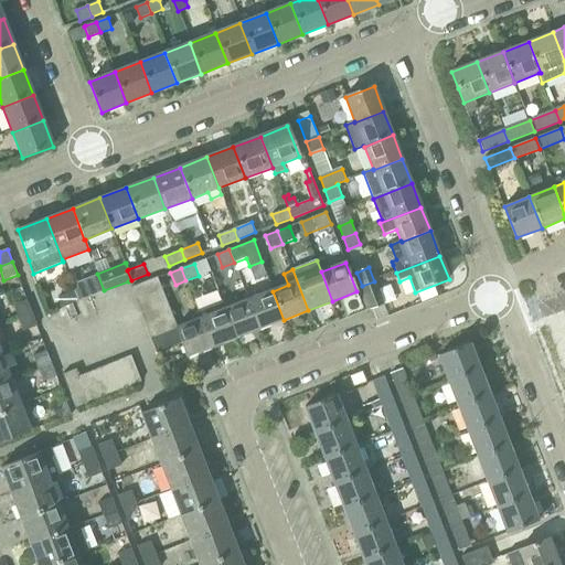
[(88,277),(72,284),(74,291),(78,301),(95,294),(104,290),(97,274),(88,277)]
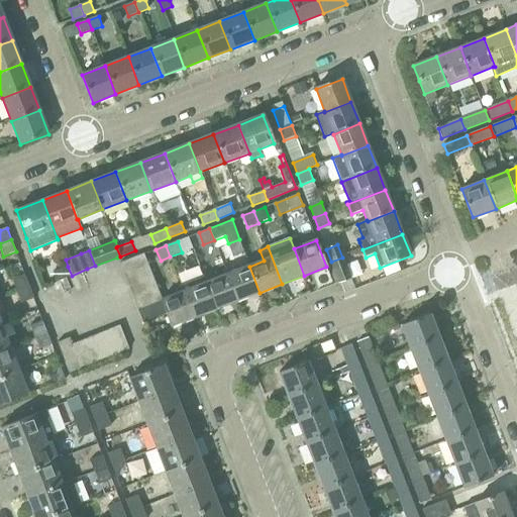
[(143,254),(120,264),(125,277),(148,268),(143,254)]
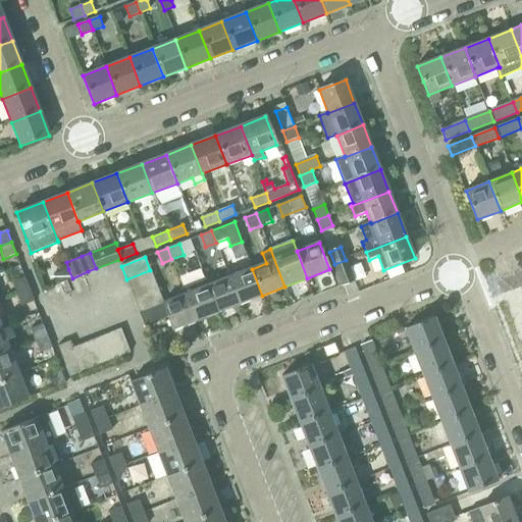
[(346,260),(334,264),(343,284),(354,280),(346,260)]
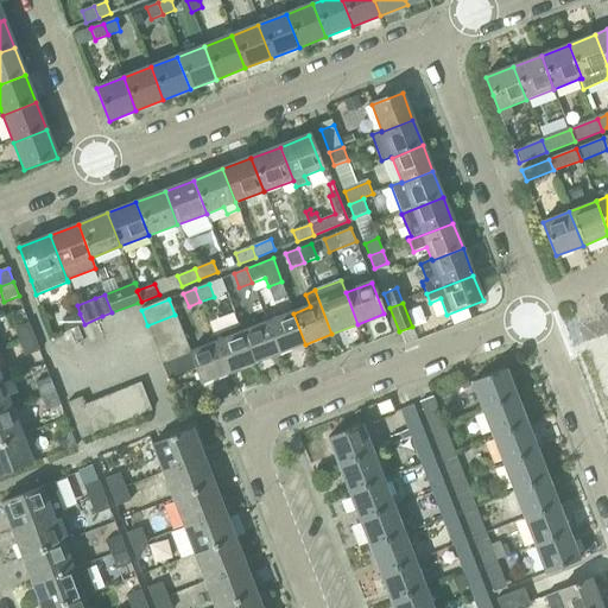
[(80,314),(63,321),(67,330),(84,324),(80,314)]
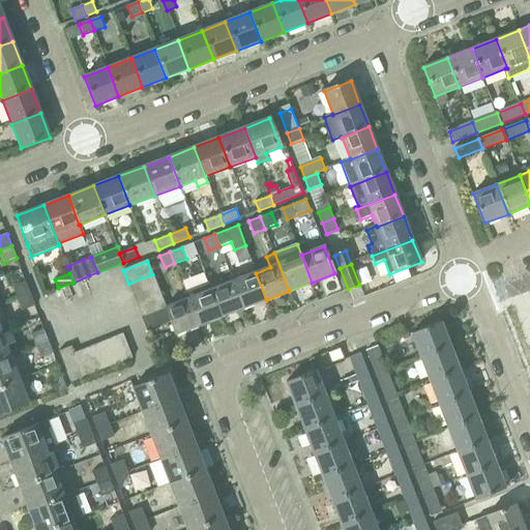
[(256,273),(233,282),(243,310),(266,300),(256,273)]
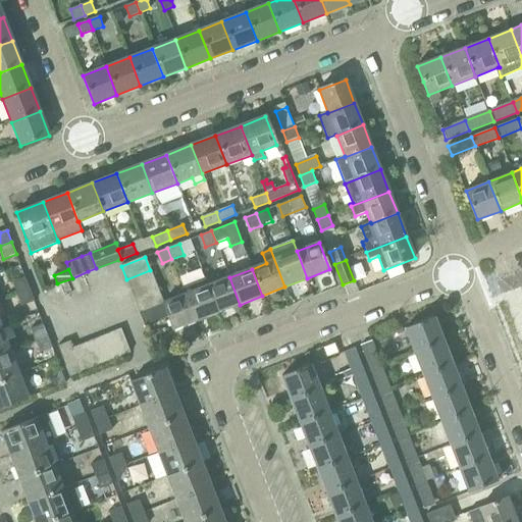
[(150,270),(126,279),(131,291),(154,281),(150,270)]
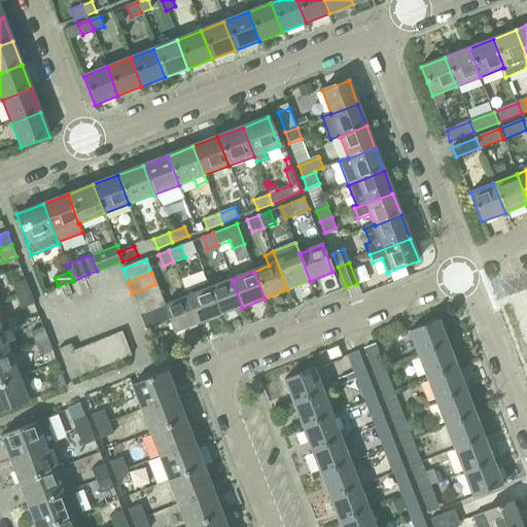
[(51,288),(46,276),(41,278),(45,290),(51,288)]
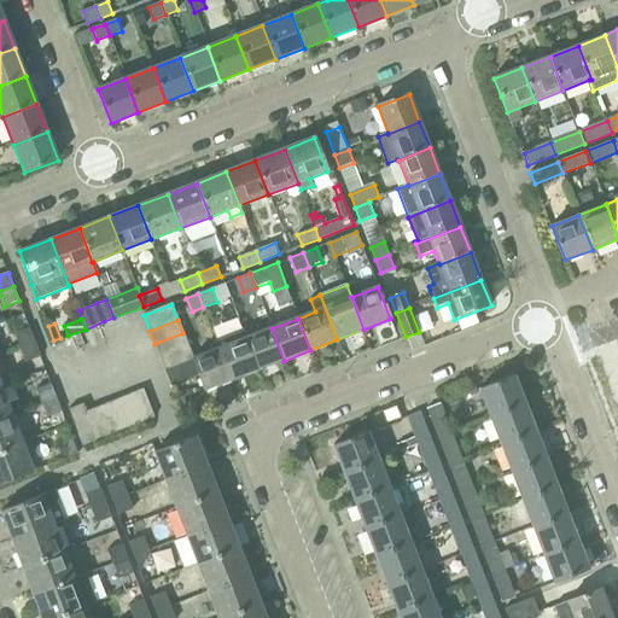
[(21,348),(35,343),(30,328),(15,334),(21,348)]
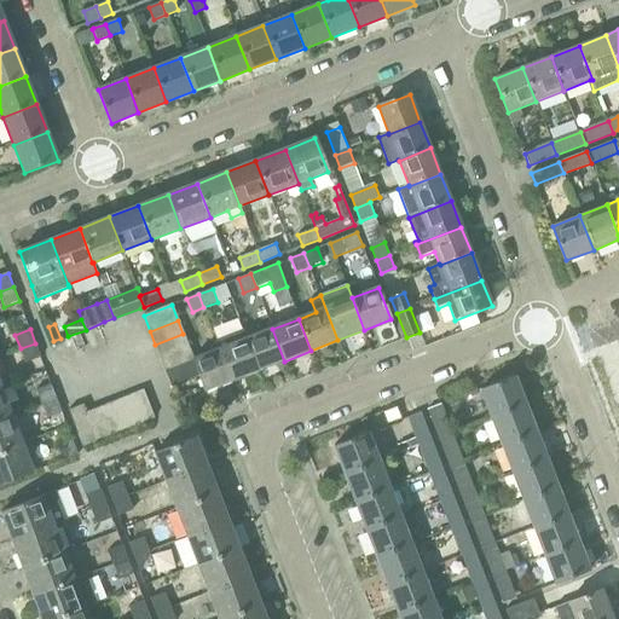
[(242,329),(215,339),(220,350),(232,382),(259,371),(246,340),(242,329)]
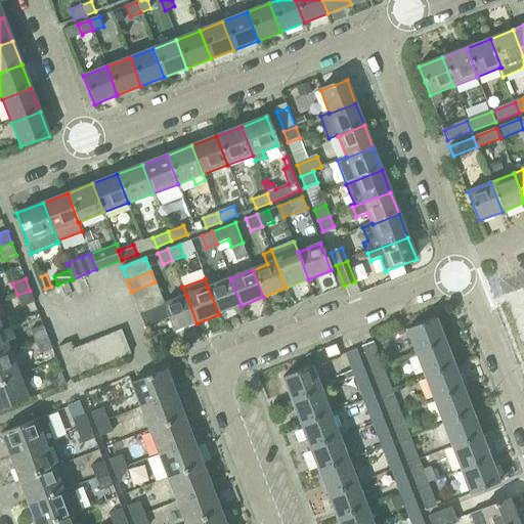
[(230,278),(208,288),(219,314),(241,306),(230,278)]
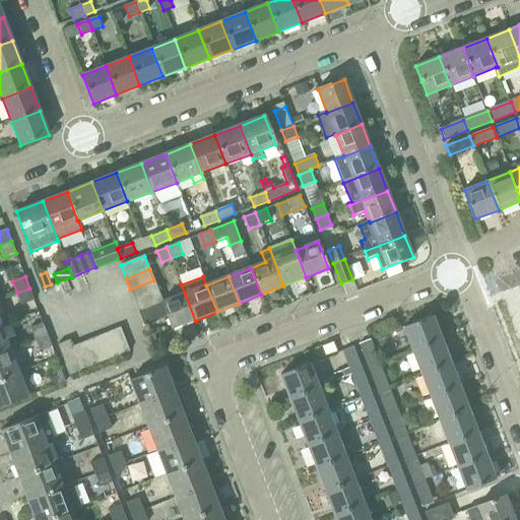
[(153,280),(130,289),(135,301),(158,291),(153,280)]
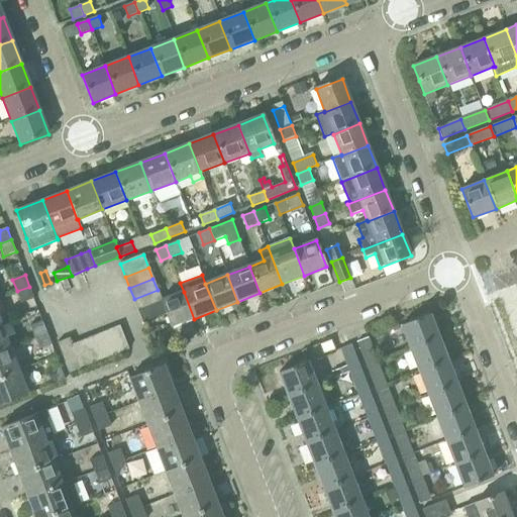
[(29,287),(17,291),(21,303),(33,298),(29,287)]
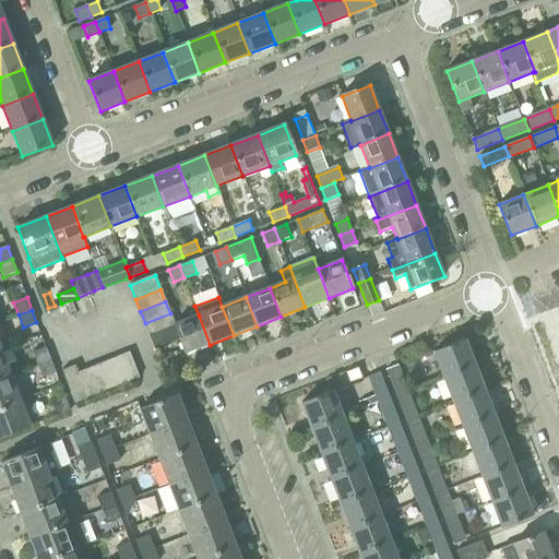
[(170,313),(145,323),(150,336),(174,326),(174,325),(175,325),(170,313)]
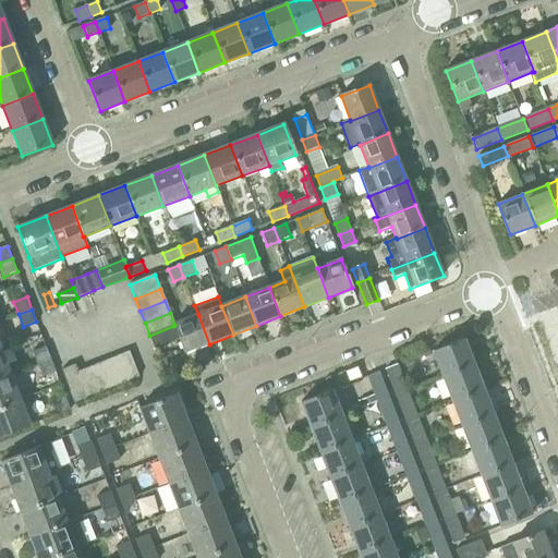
[(174,325),(173,325),(173,326),(179,339),(184,353),(209,344),(198,315),(174,325)]
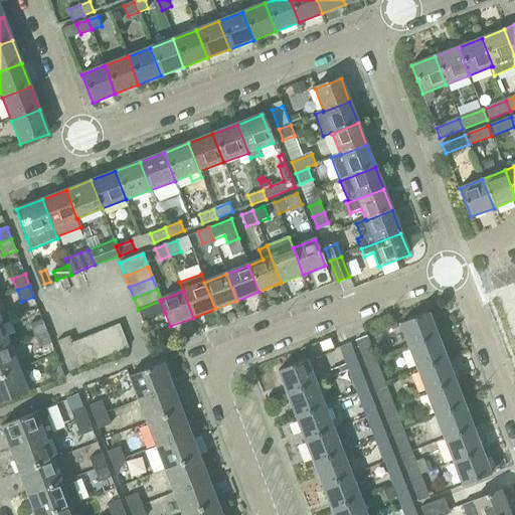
[(160,301),(138,310),(143,322),(165,313),(160,301)]
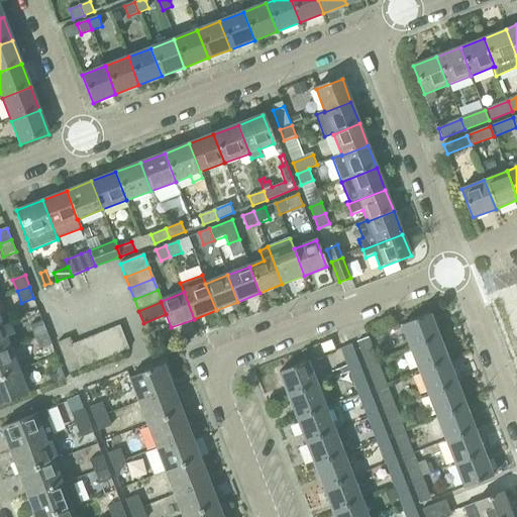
[(410,349),(439,338),(430,315),(401,326),(410,349)]
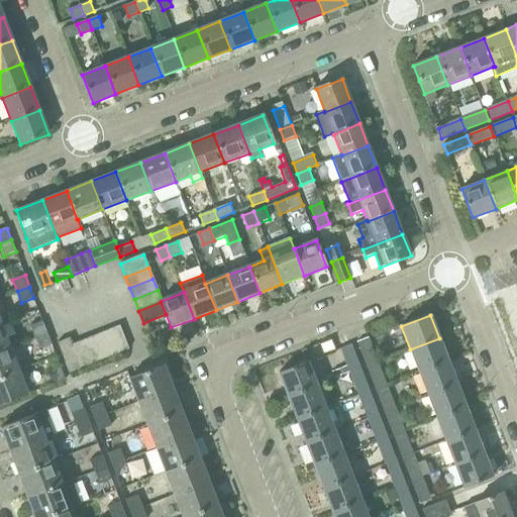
[(34,337),(46,332),(42,321),(30,326),(34,337)]
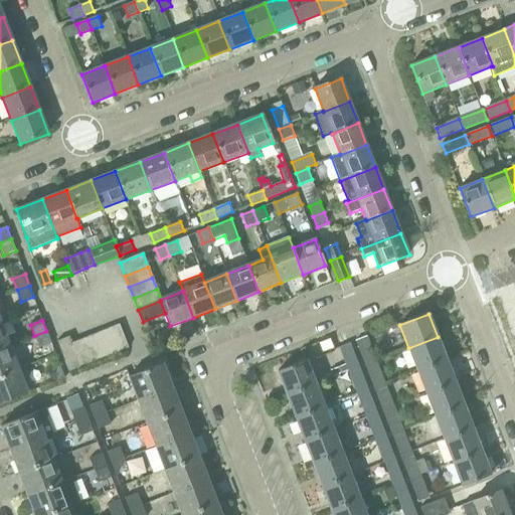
[(0,323),(0,349),(9,346),(0,323)]
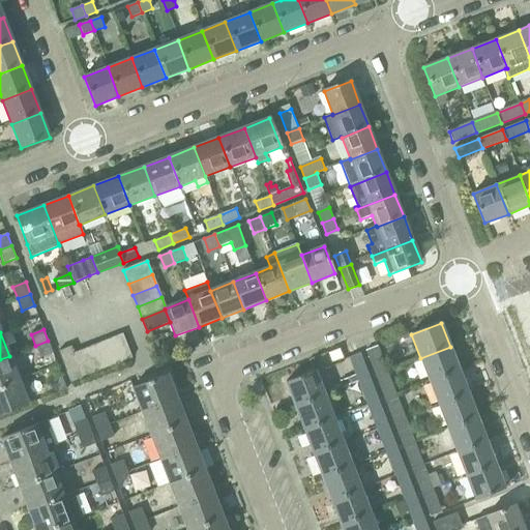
[(111,341),(120,364),(134,359),(124,335),(111,341)]
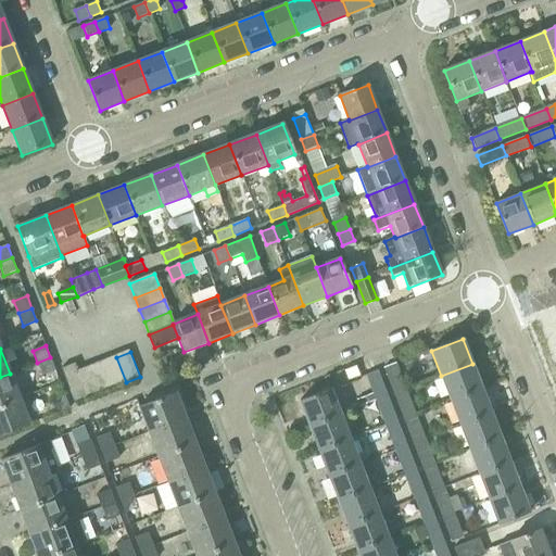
[(50,357),(37,363),(42,376),(55,370),(50,357)]
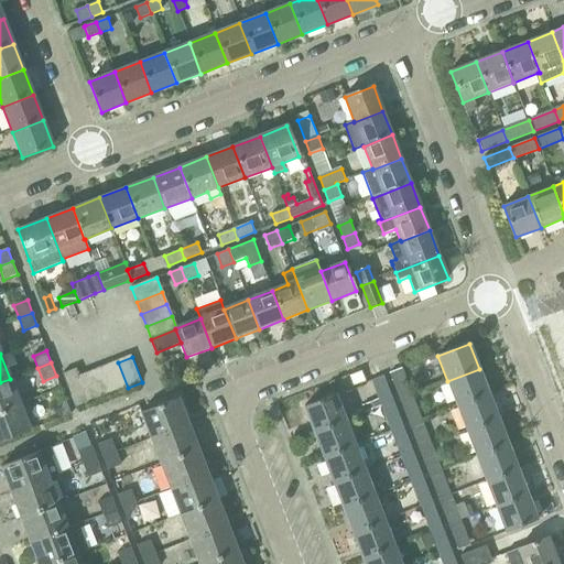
[(116,392),(128,388),(118,362),(106,367),(116,392)]
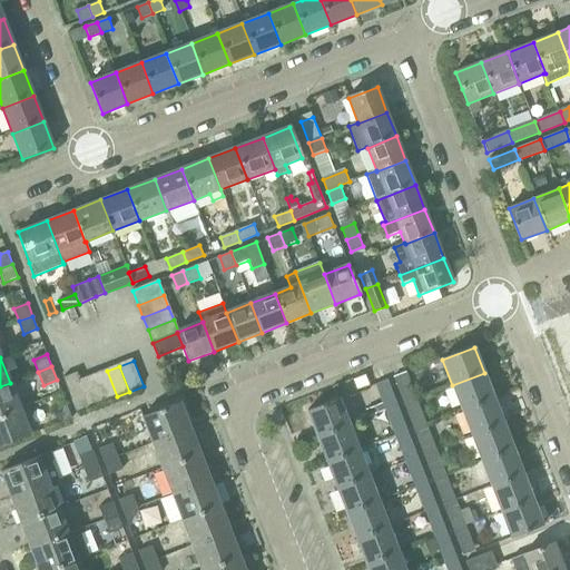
[(94,375),(104,402),(117,396),(107,371),(94,375)]
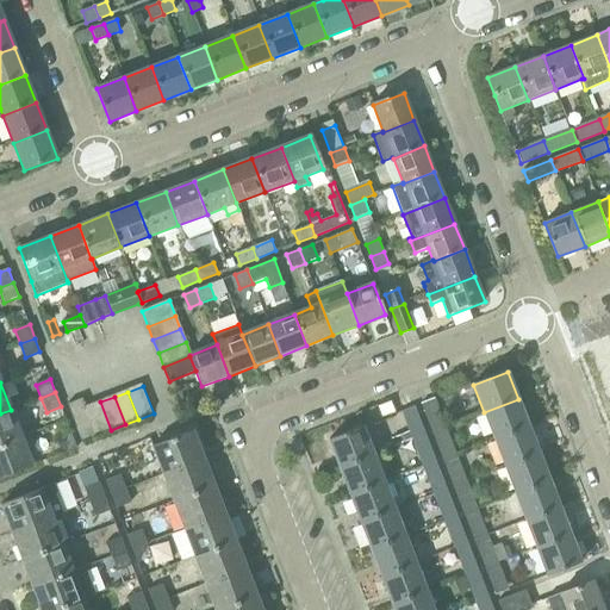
[(431,431),(444,427),(434,399),(422,404),(431,431)]
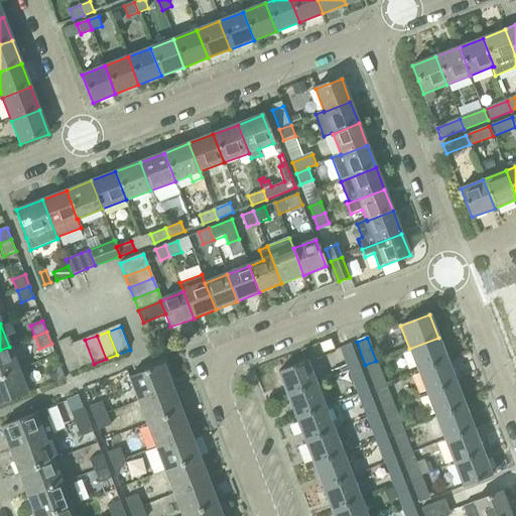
[(417,372),(446,360),(438,338),(409,349),(417,372)]
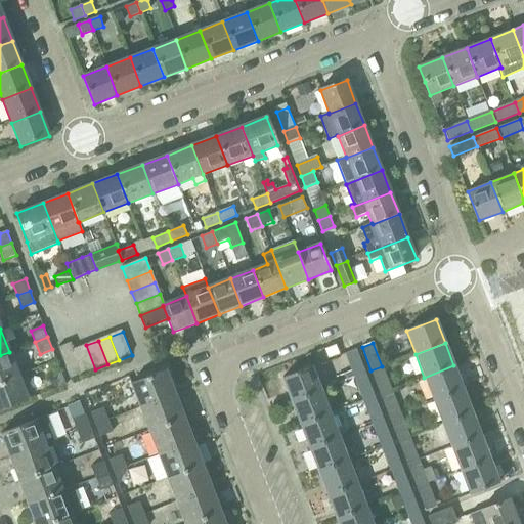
[(79,364),(74,350),(72,344),(58,348),(67,369),(79,364)]
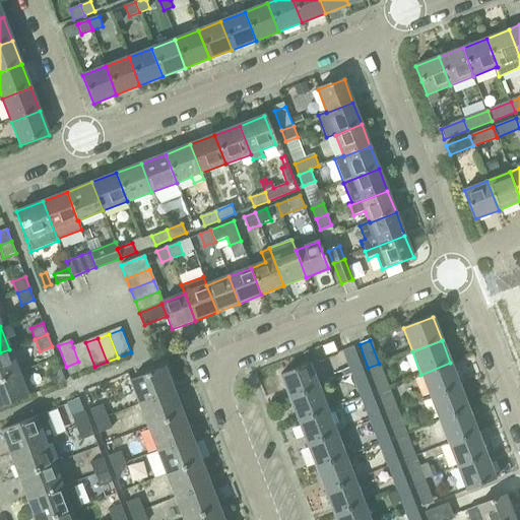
[(82,372),(94,367),(85,342),(73,347),(78,362),(82,372)]
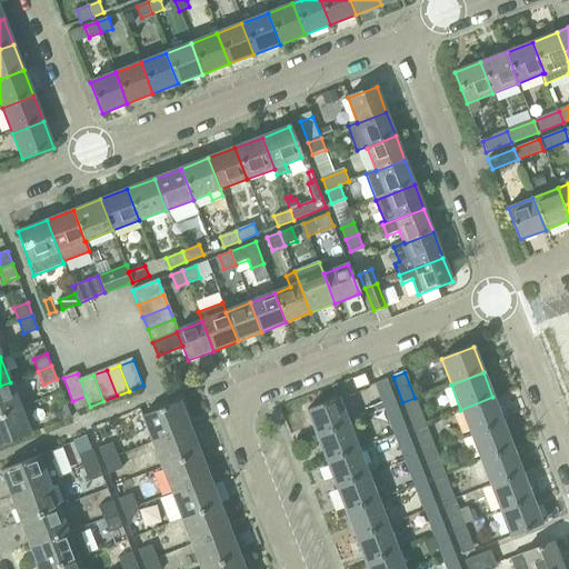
[(382,402),(366,409),(368,416),(385,409),(397,406),(387,379),(385,380),(375,383),(382,402)]
